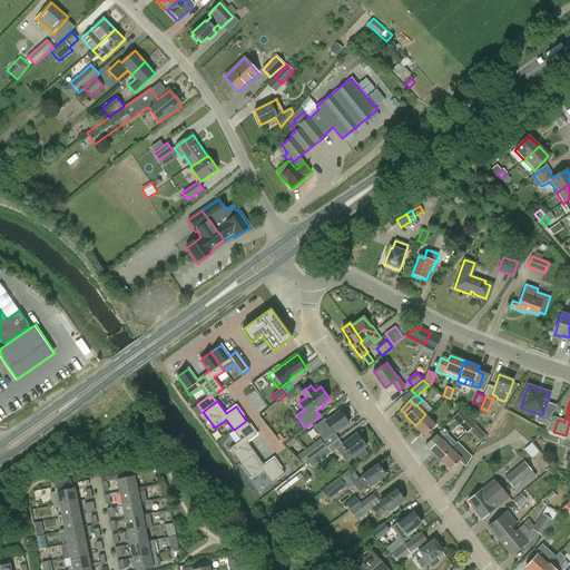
[(196,416),(203,412),(198,405),(192,410),(196,416)]
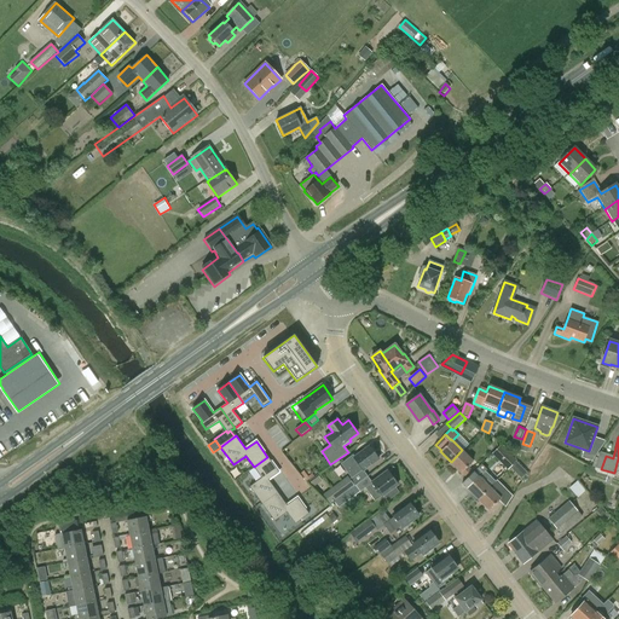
[(501,445),(492,453),(498,460),(499,458),(504,458),(509,455),(501,445)]
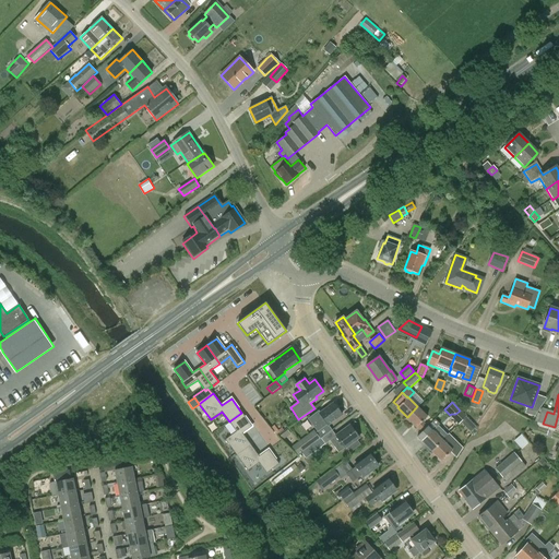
[(329,424),(343,414),(334,403),(321,413),(320,411),(309,418),(319,430),(328,424),(329,424)]
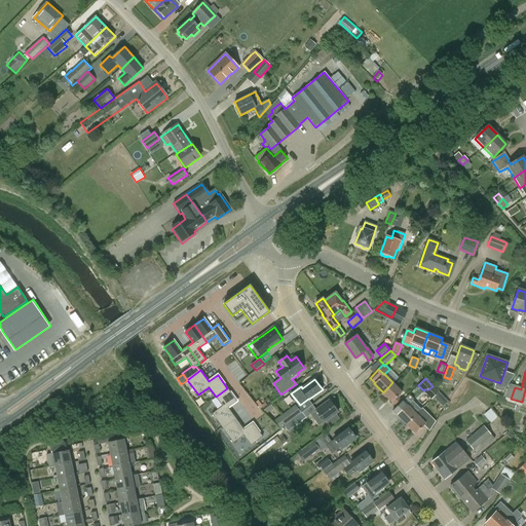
[(402,391),(392,382),(383,392),(391,402),(392,401),(397,397),(402,391)]
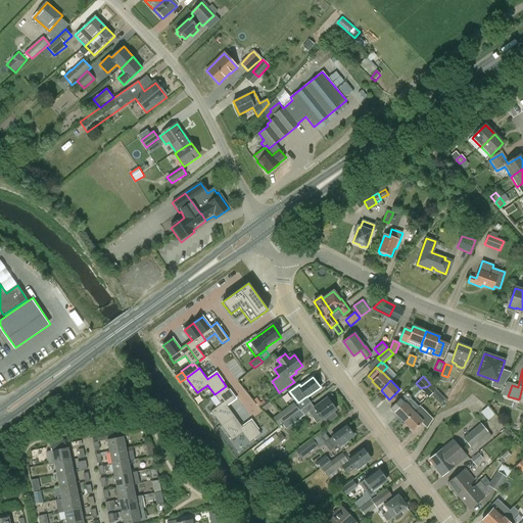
[(222,426),(234,416),(227,406),(236,399),(226,386),(215,394),(221,403),(210,412),(222,426)]
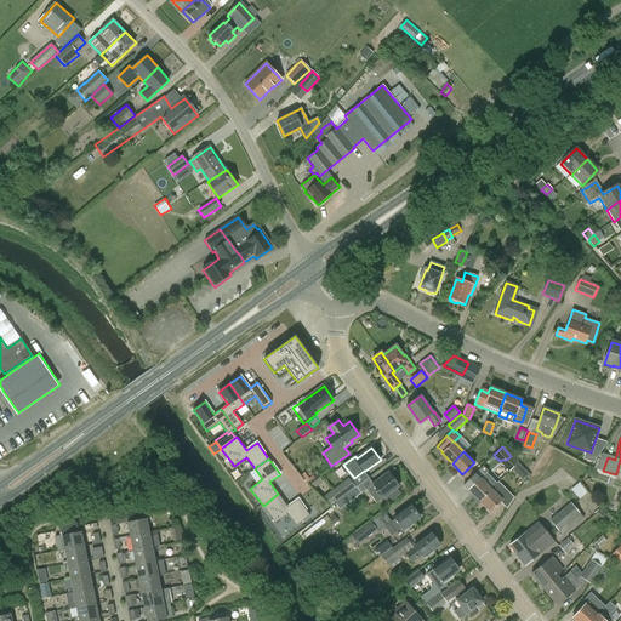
[(513,469),(525,479),(530,472),(518,462),(513,469)]
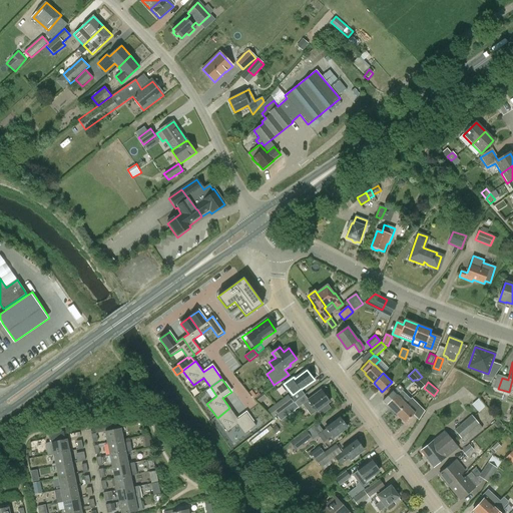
[(387,387),(383,391),(382,392),(386,396),(392,391),(387,387)]
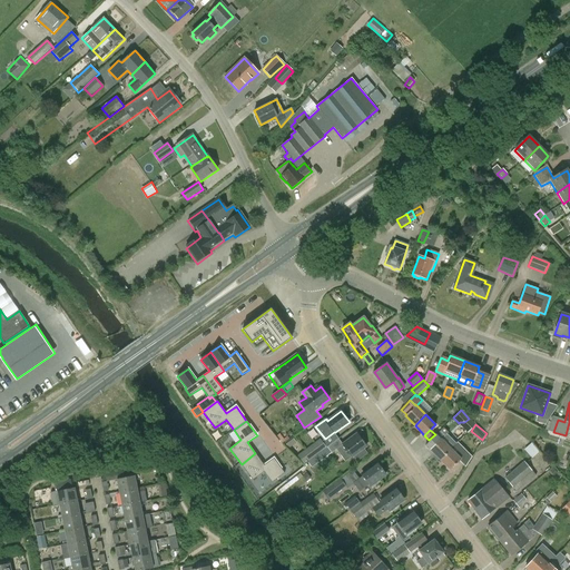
[(345,461),(353,455),(356,461),(367,454),(363,448),(366,445),(357,433),(336,449),(345,461)]
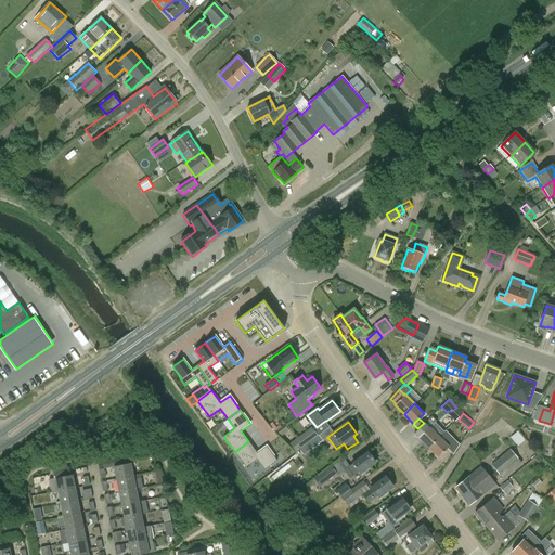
[(423,434),(428,427),(424,423),(417,428),(423,434)]
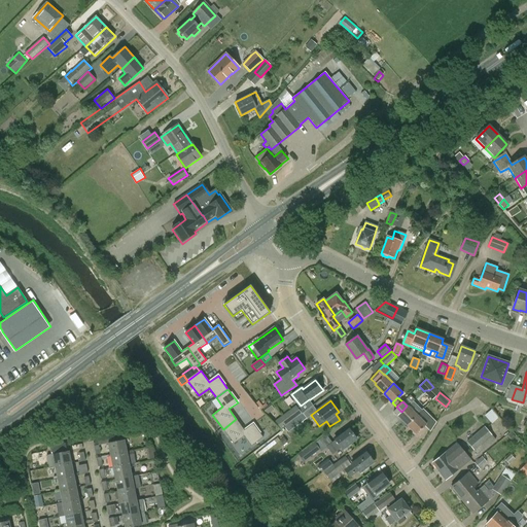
[(397,415),(407,424),(417,415),(408,406),(407,406),(401,412),(397,415)]
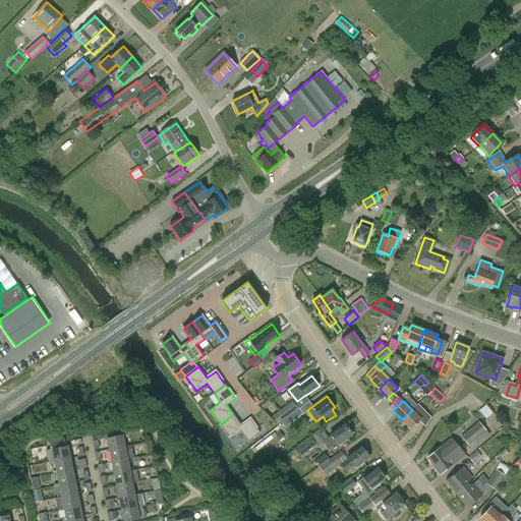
[(278,424),(298,409),(294,403),(274,419),(278,424)]
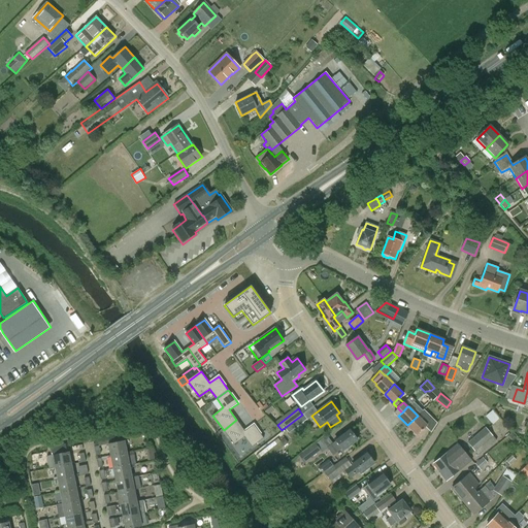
[(493,423),(500,418),(494,409),(487,416),(493,423)]
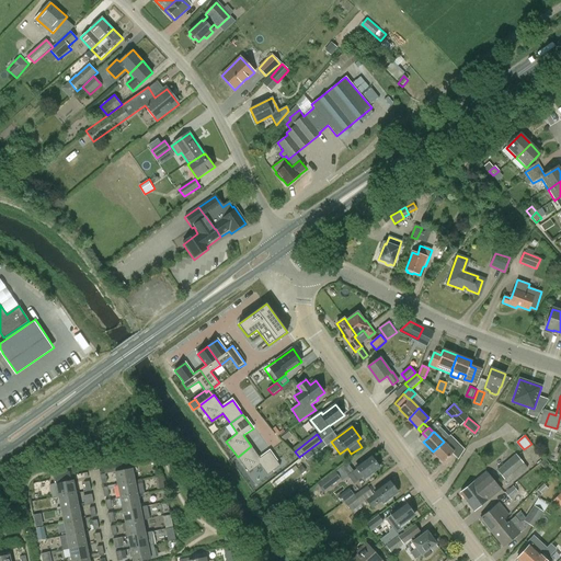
[(311,457),(327,446),(322,441),(307,451),(311,457)]
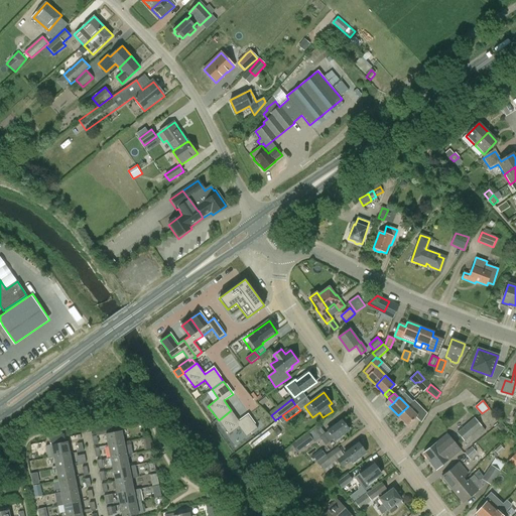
[(416,414),(408,406),(398,415),(407,424),(416,414)]
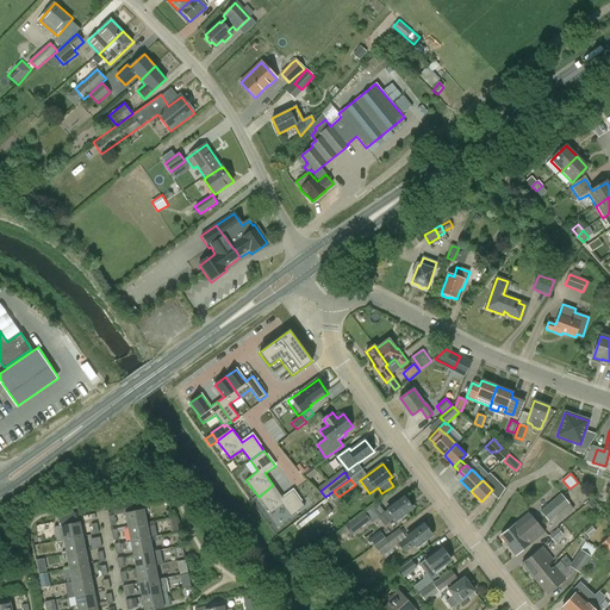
[(273,485),(259,497),(271,514),(282,505),(291,516),(305,506),(293,491),(282,498),(273,485)]
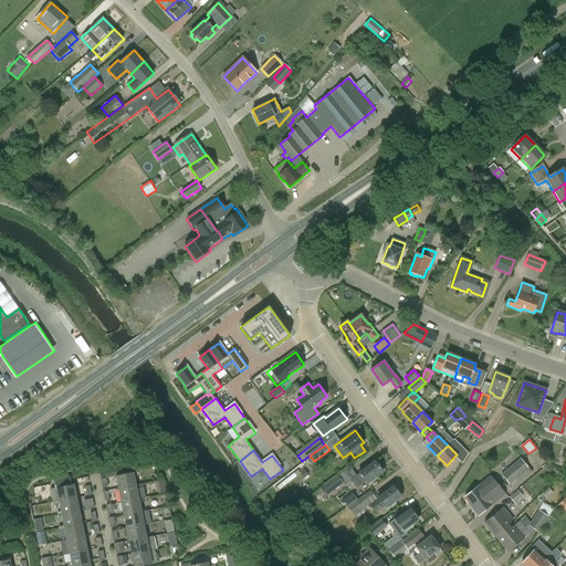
[(359,470),(360,472),(352,479),(357,486),(367,480),(369,483),(377,478),(376,475),(383,471),(379,465),(379,463),(377,460),(376,461),(375,459),(359,470)]
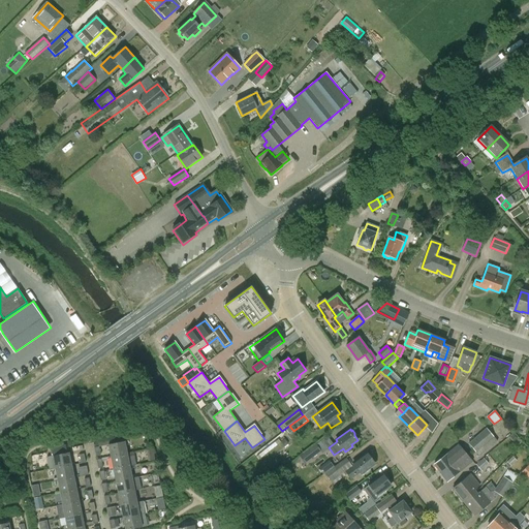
[(476,453),(494,437),(487,429),(468,443),(476,453)]
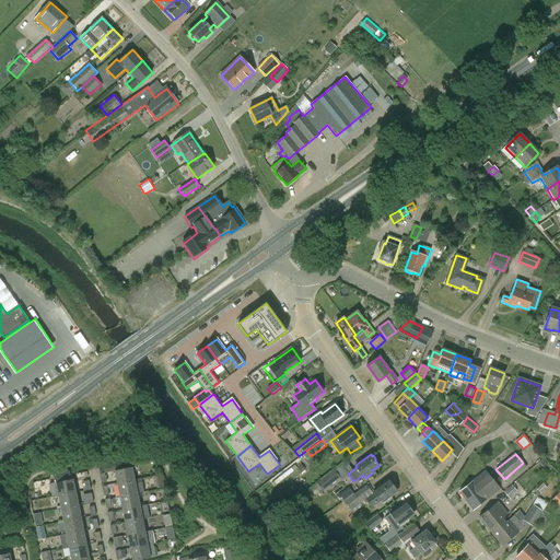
[(118,485),(135,481),(132,467),(115,470),(118,485)]
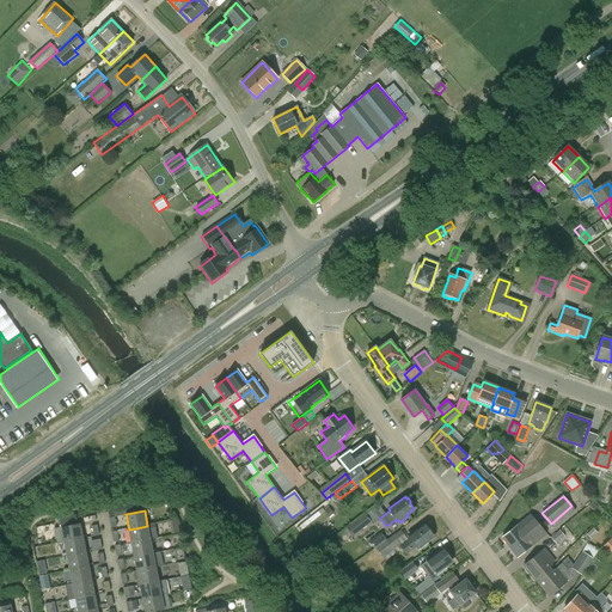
[(347,528),(349,532),(353,537),(372,522),(366,514),(347,528)]
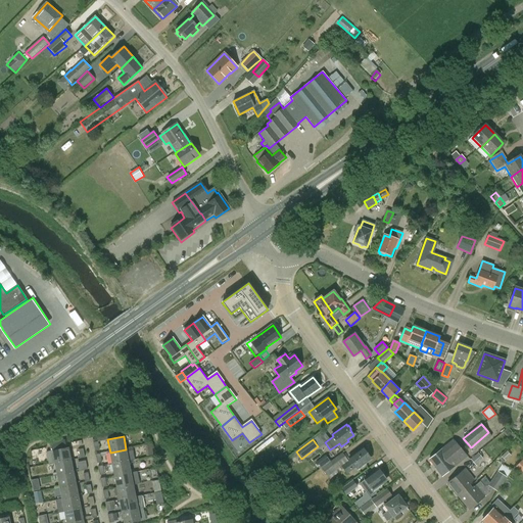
[(442,475),(467,456),(454,439),(429,459),(442,475)]
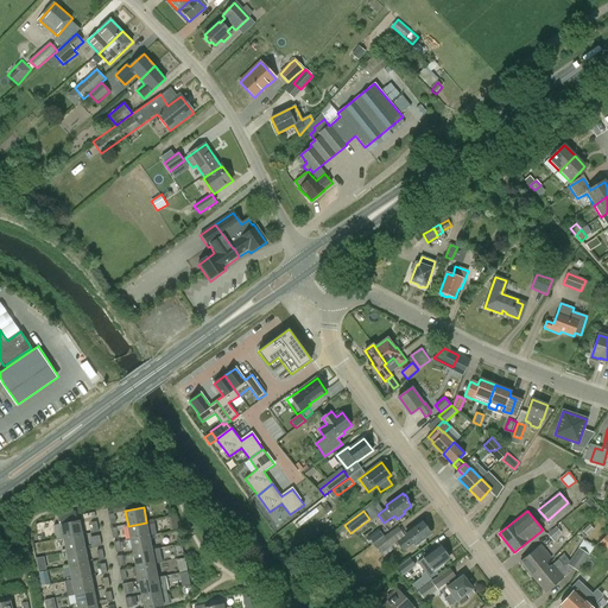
[(57,540),(64,538),(82,534),(80,520),(54,525),(57,540)]
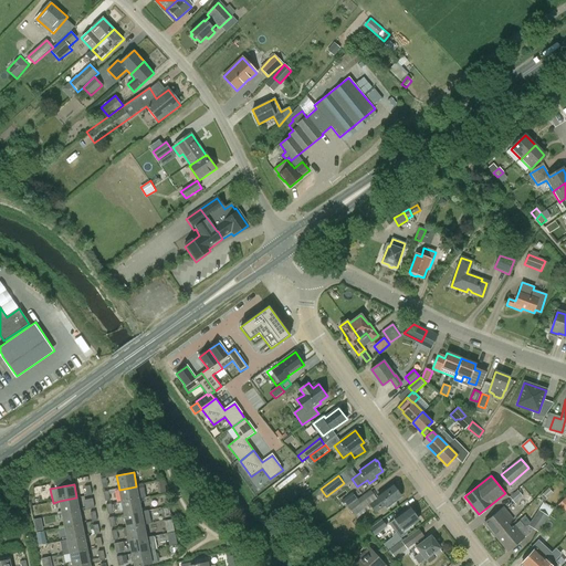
[(119,490),(122,502),(139,499),(146,498),(143,484),(136,485),(136,486),(119,490)]
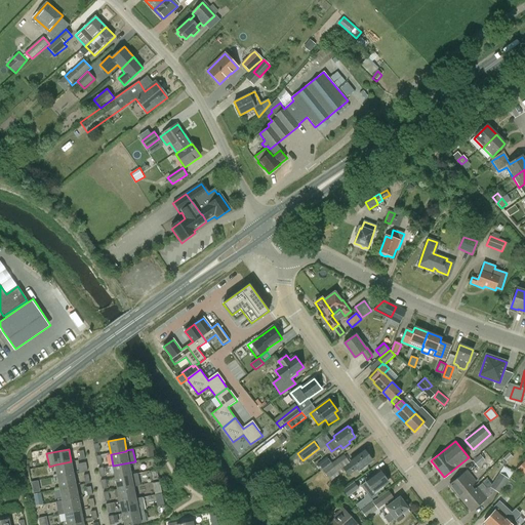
[(350,462),(344,468),(345,470),(346,471),(349,475),(357,468),(360,472),(367,466),(366,465),(372,459),(368,454),(369,452),(367,450),(366,451),(364,449),(351,459),(352,461),(350,462)]
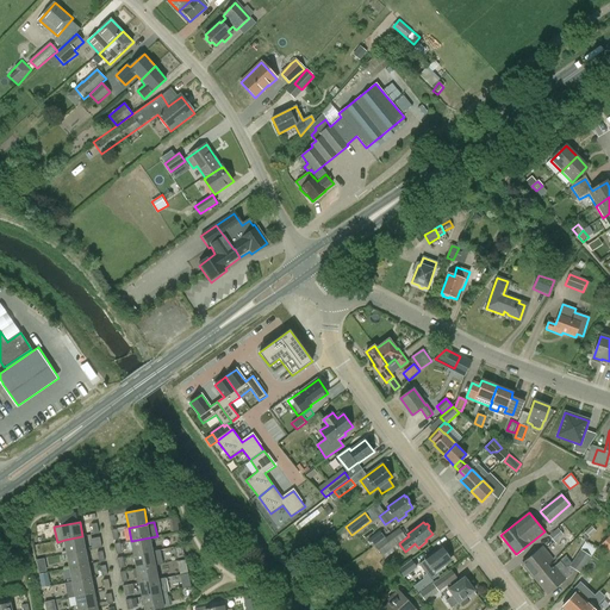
[(554,543),(564,535),(558,529),(549,536),(554,543)]
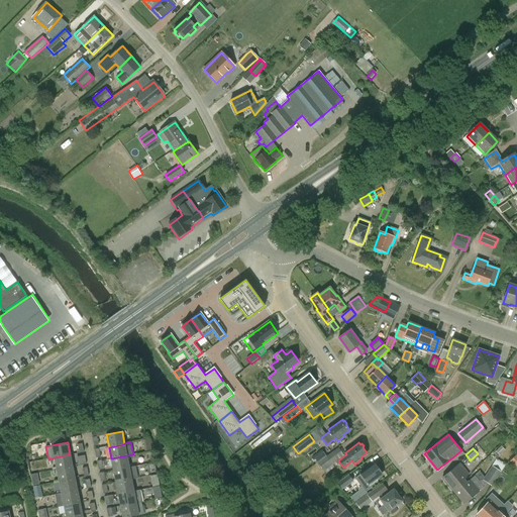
[(73,467),(70,454),(55,457),(57,470),(73,467)]
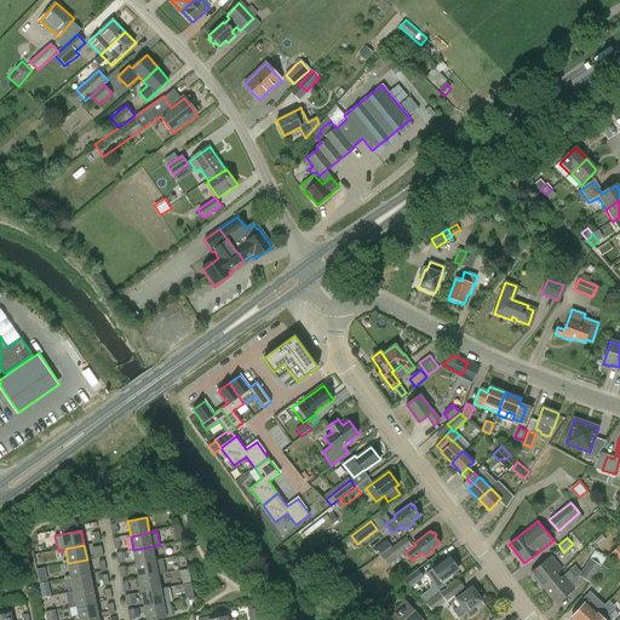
[(96,547),(96,550),(92,551),(93,558),(103,556),(102,546),(96,547)]
